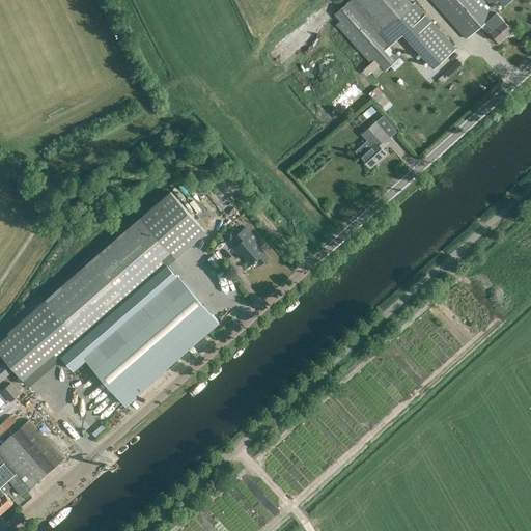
[(350,0),(334,14),(339,20),(336,24),(370,63),(375,59),(385,70),(399,57),(379,34),(392,22),(432,68),(455,48),(414,2),(413,3),(410,0),(350,0)]
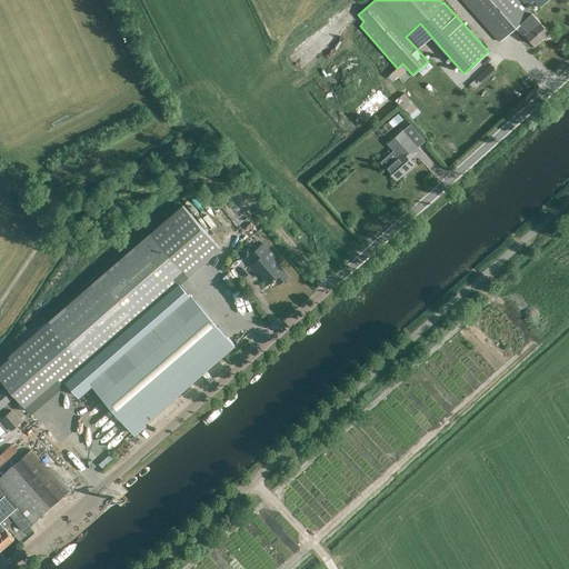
[(462,0),(500,41),(520,22),(528,31),(525,33),(535,45),(549,31),(526,5),(520,0),(462,0)]
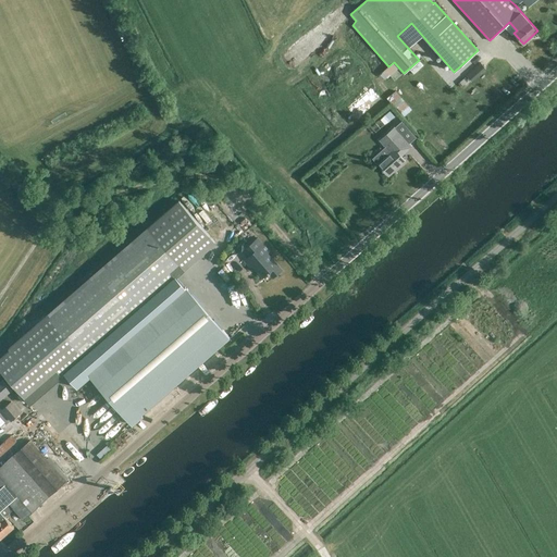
[(356,120),(381,99),(370,87),(346,108),(356,120)]
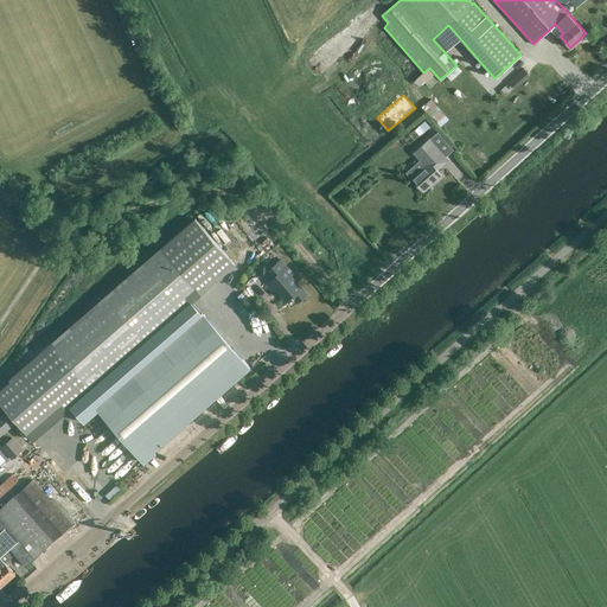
[(421,107),(429,119),(440,110),(432,98),(421,107)]
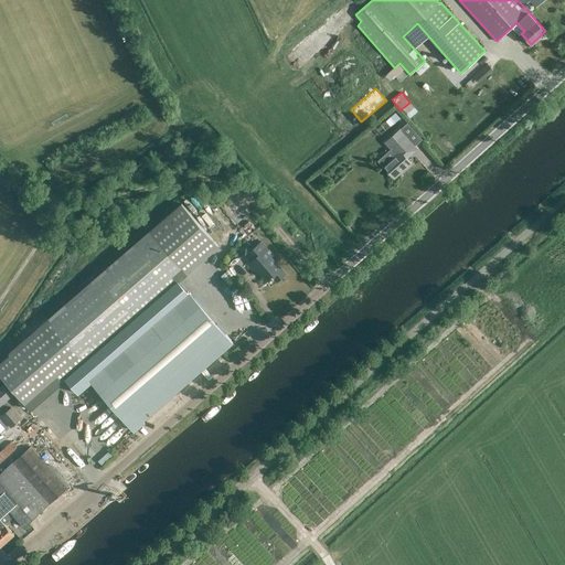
[(383,115),(387,120),(397,114),(393,108),(383,115)]
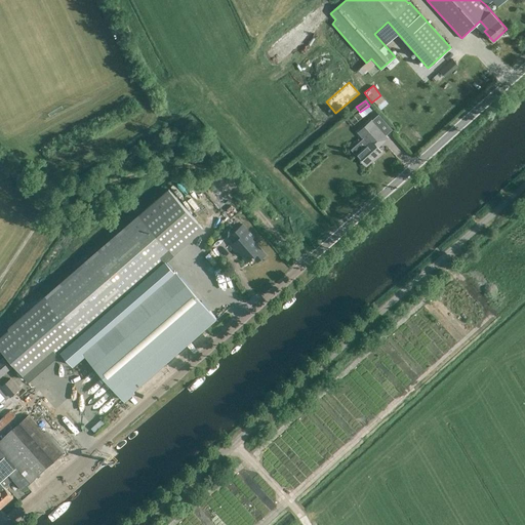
[(393,118),(396,114),(387,105),(382,109),(393,118)]
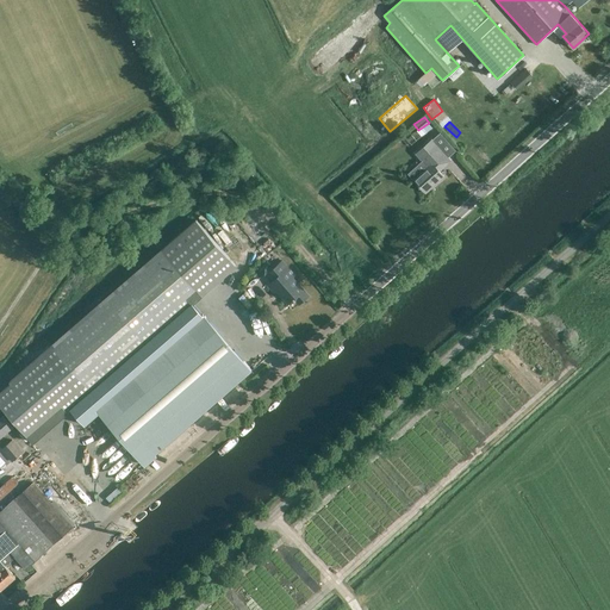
[(428,167),(414,179),(425,192),(444,175),(440,170),(450,160),(448,157),(455,150),(439,134),(431,139),(416,154),(428,167)]
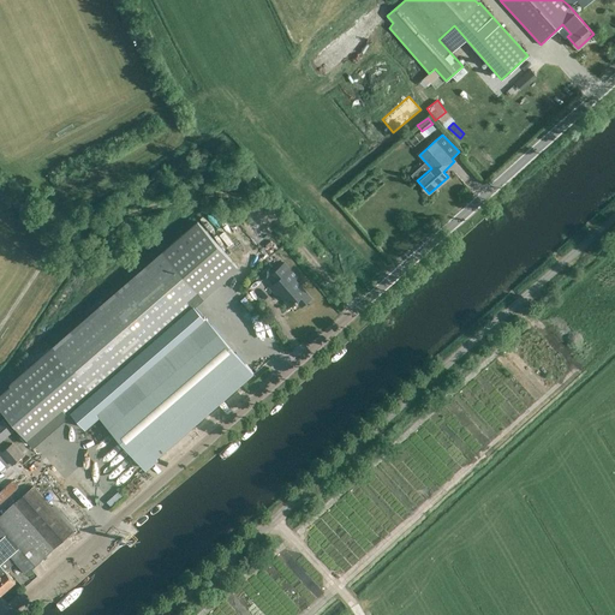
[(10,384),(11,386),(0,395),(0,408),(33,446),(71,412),(85,429),(99,416),(144,469),(254,374),(195,305),(238,268),(197,221),(10,384)]
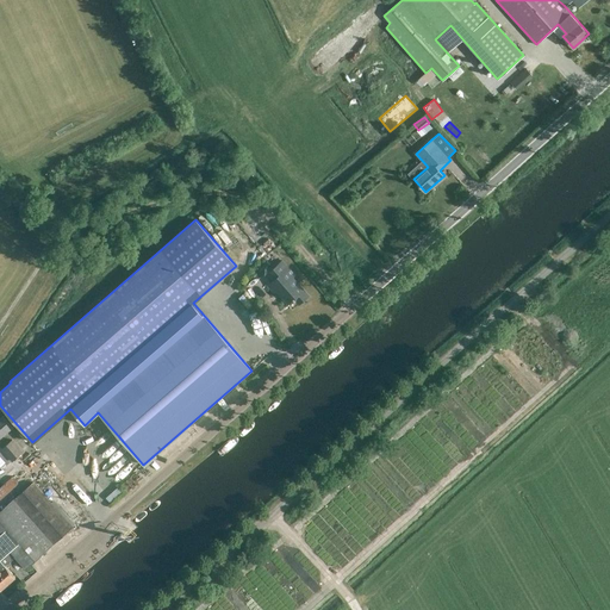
[(584,223),(567,236),(573,244),(590,231),(584,223)]
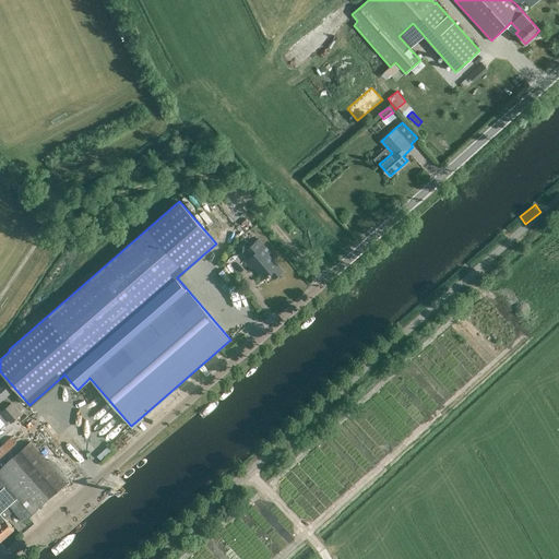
[(250,257),(245,261),(251,269),(253,268),(263,278),(269,274),(273,280),(283,271),(274,261),(269,254),(271,252),(259,239),(245,250),(250,257)]
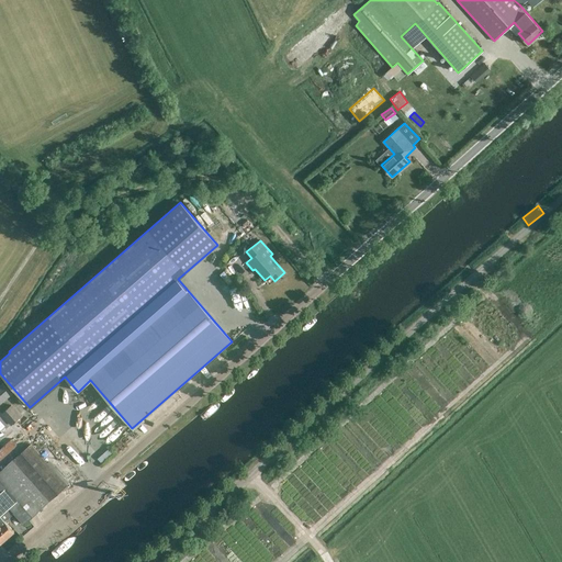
[(209,301),(215,298),(205,279),(198,282),(209,301)]
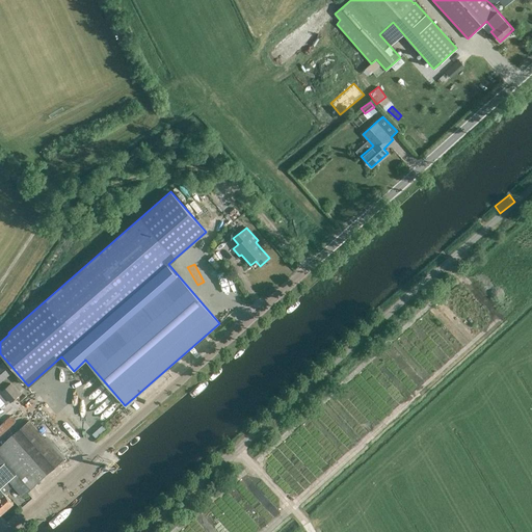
[(223,294),(231,290),(218,271),(212,276),(223,294)]
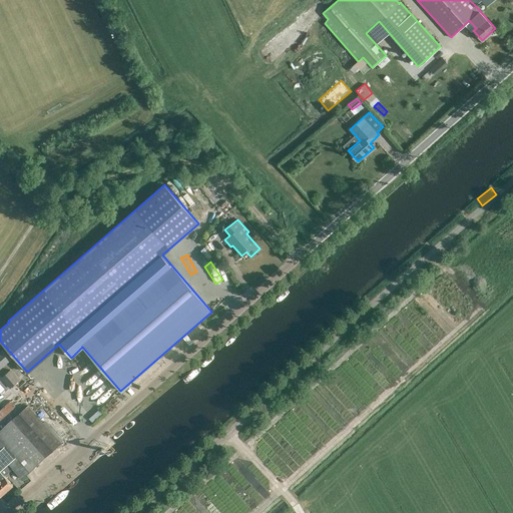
[(0,352),(0,367),(11,358),(3,350),(0,352)]
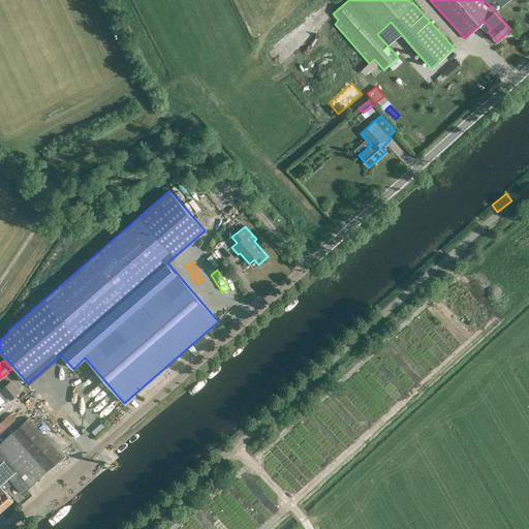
[(59,378),(69,369),(63,361),(52,370),(59,378)]
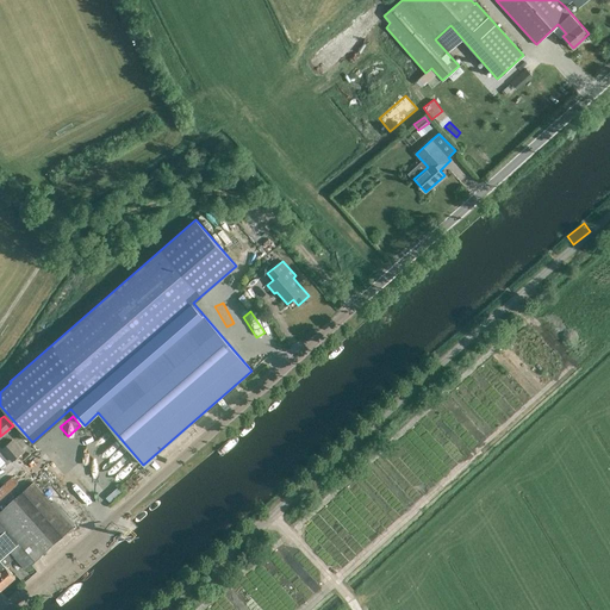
[(23,452),(12,440),(2,448),(12,460),(23,452)]
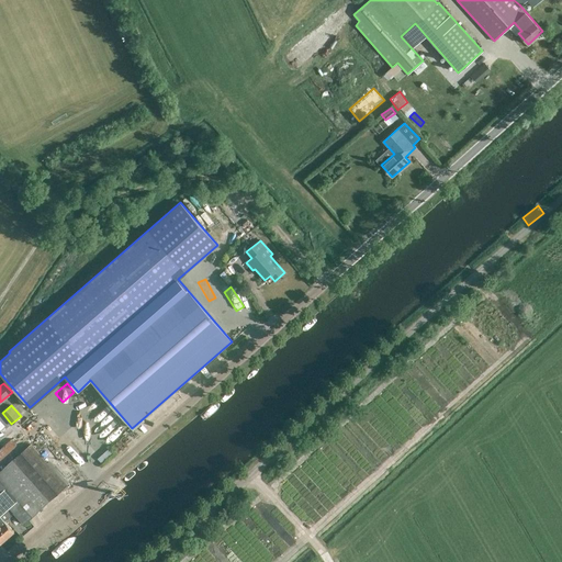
[(63,454),(67,450),(55,437),(51,441),(63,454)]
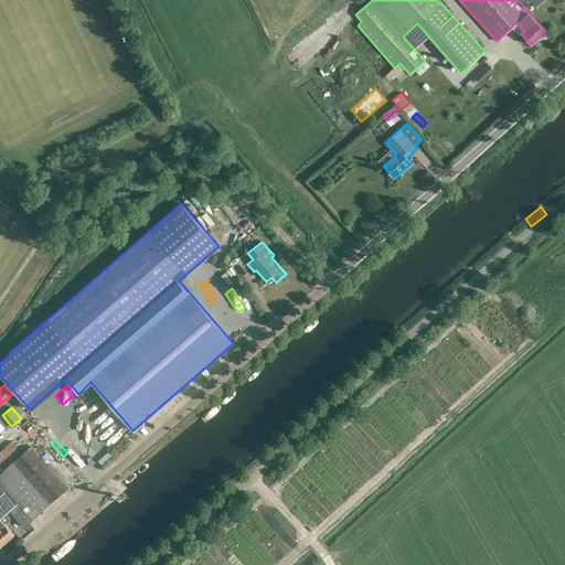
[(0,518),(8,511),(13,518),(14,516),(23,525),(66,488),(31,447),(0,473),(0,518)]
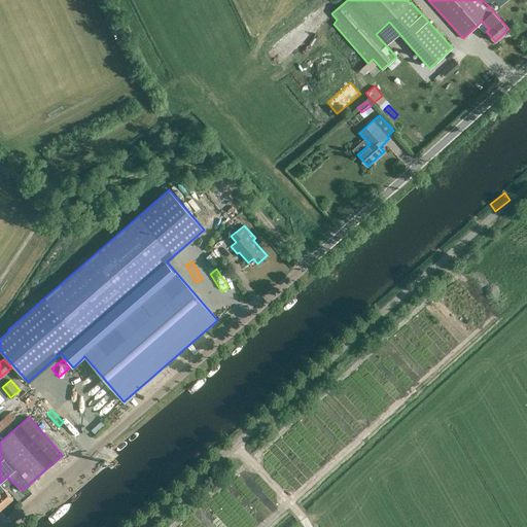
[(5,489),(12,483),(7,477),(0,483),(0,508),(0,510),(13,498),(5,489)]
